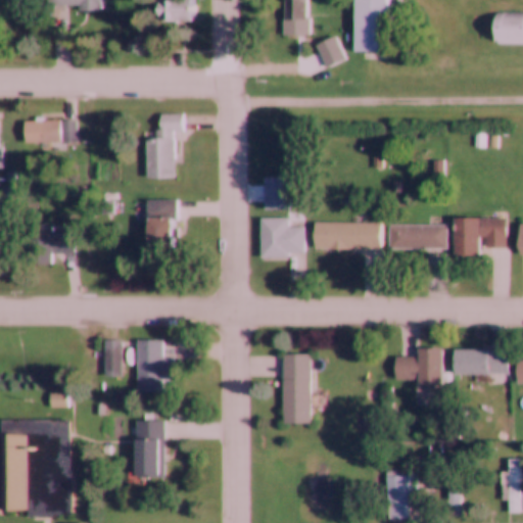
[(79,6),(79,12),(101,12),(101,0),(45,0),(45,6),(79,6)]
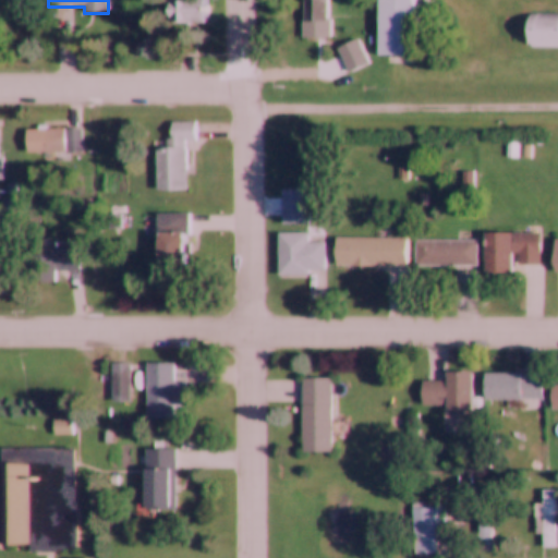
[(167,0),(167,25),(208,25),(207,0),(167,0)]
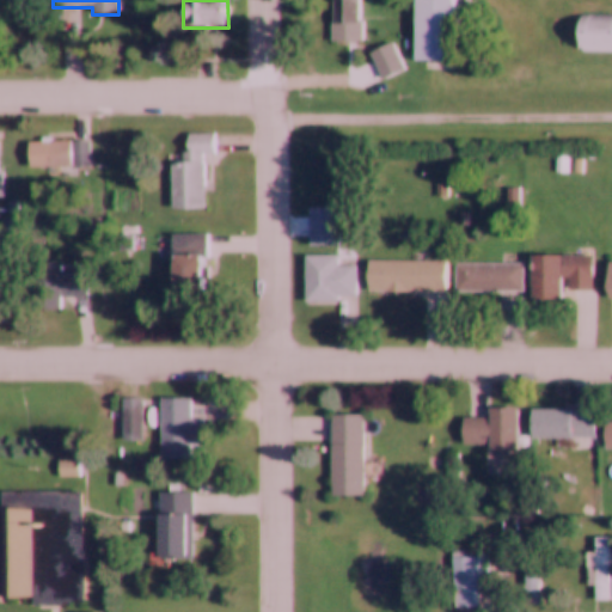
[(330,0),(331,43),(361,43),(360,0),(330,0)]
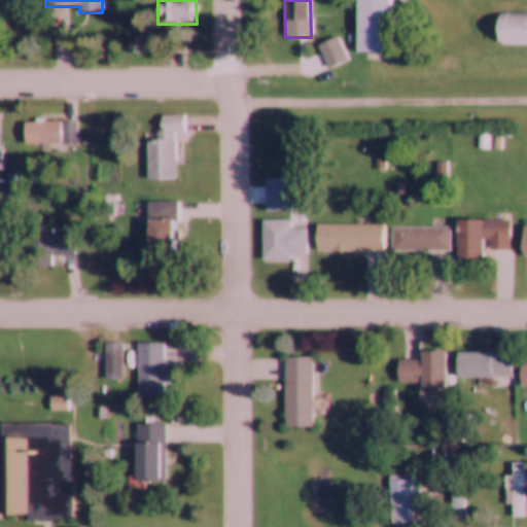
[(365,61),(390,60),(389,0),(355,0),(355,56),(365,56),(365,61)]
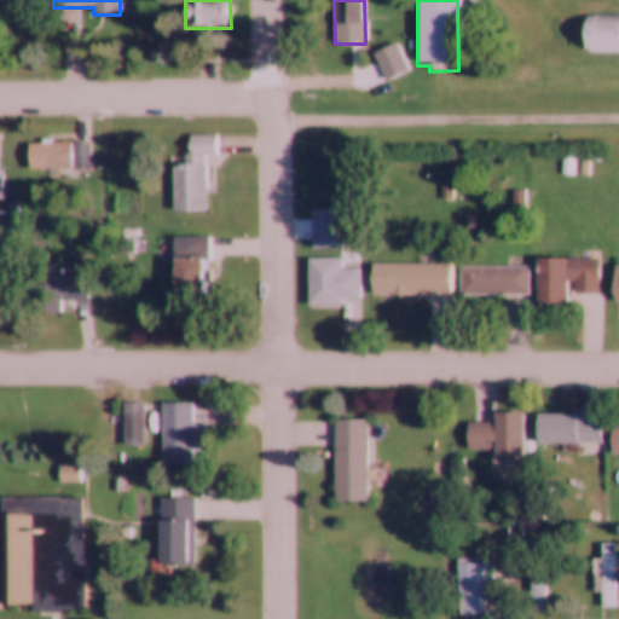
[(618,16),(584,16),(583,53),(618,53),(618,16)]
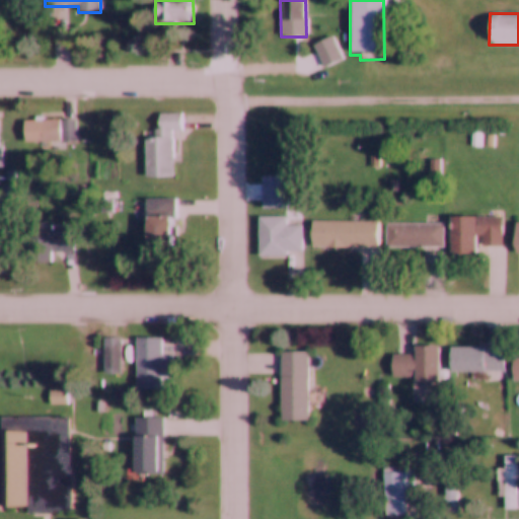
[(311,46),(322,69),(343,59),(331,36),(311,46)]
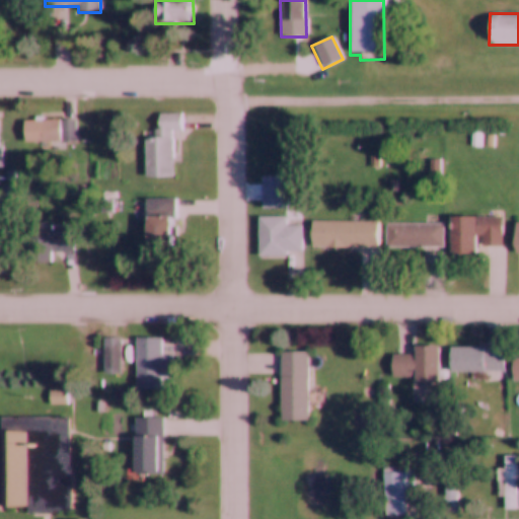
[(144,136),(144,176),(172,176),(172,131),(181,131),(181,113),(156,113),(156,136),(144,136)]
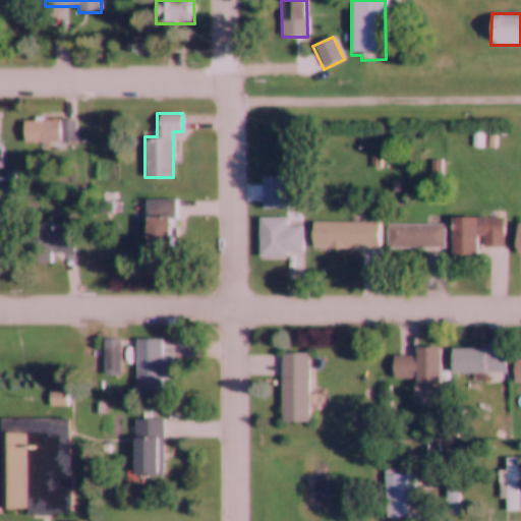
[(23,142),(76,142),(76,120),(22,120),(23,142)]
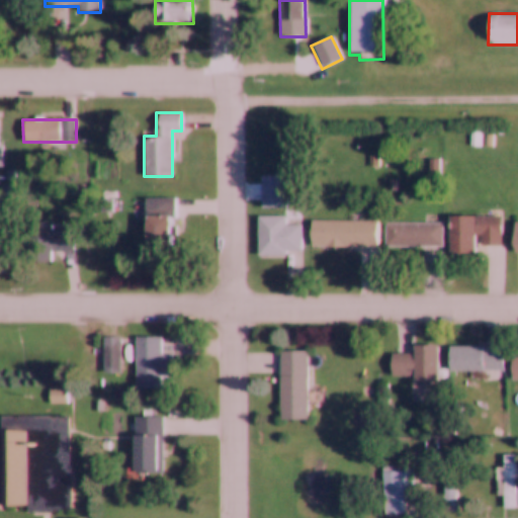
[(144,245),(176,245),(176,196),(144,196),(144,245)]
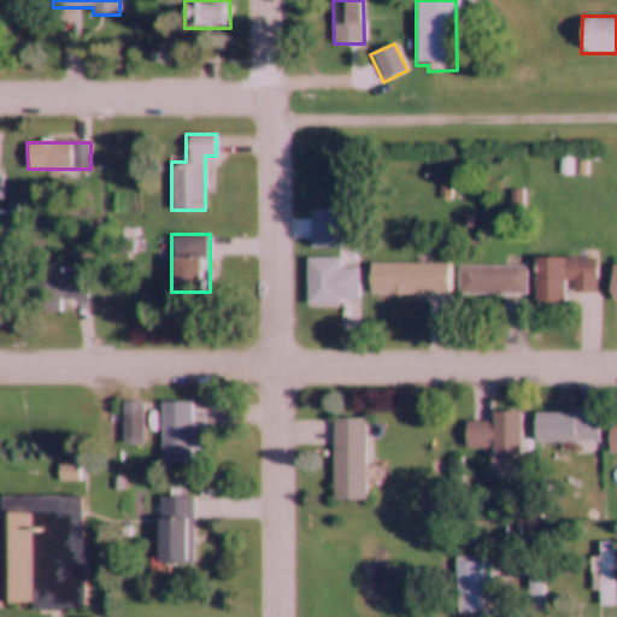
[(305,257),(306,305),(341,304),(341,299),(359,299),(359,268),(341,268),(341,257),(305,257)]
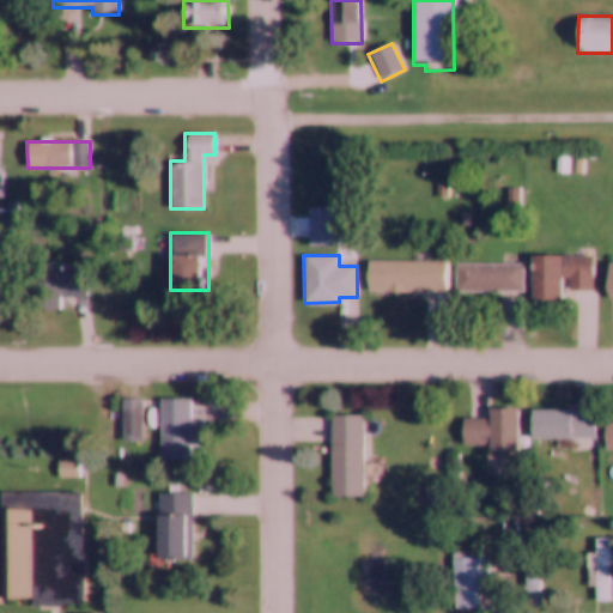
[(594,255),(532,255),(532,305),(562,305),(562,291),(594,291),(594,255)]
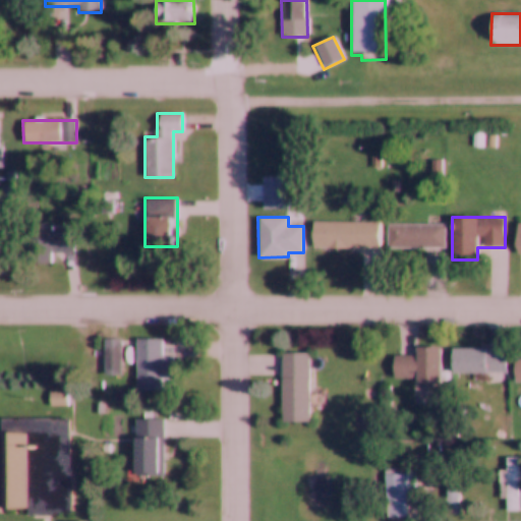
[(312,223),(312,248),(352,248),(352,246),(380,246),(380,222),(312,223)]
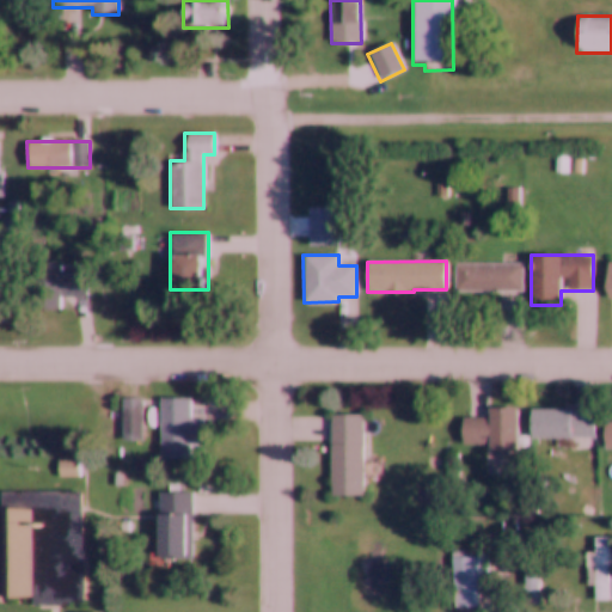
[(89,264),(36,263),(35,310),(62,310),(62,298),(89,298),(89,264)]
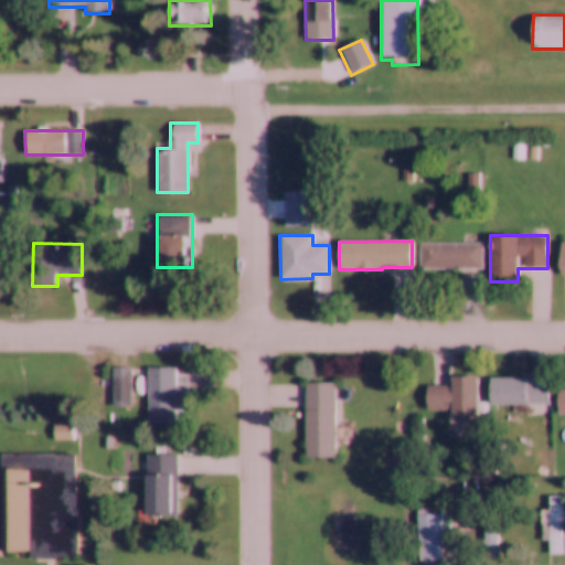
[(420,243),(420,269),(483,270),(483,244),(420,243)]
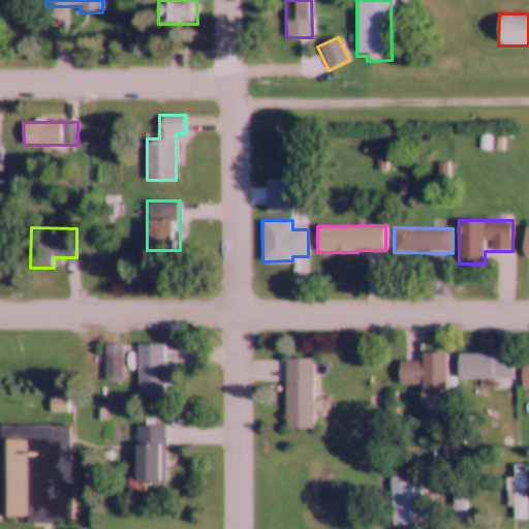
[(124,381),(124,343),(104,343),(104,381),(124,381)]
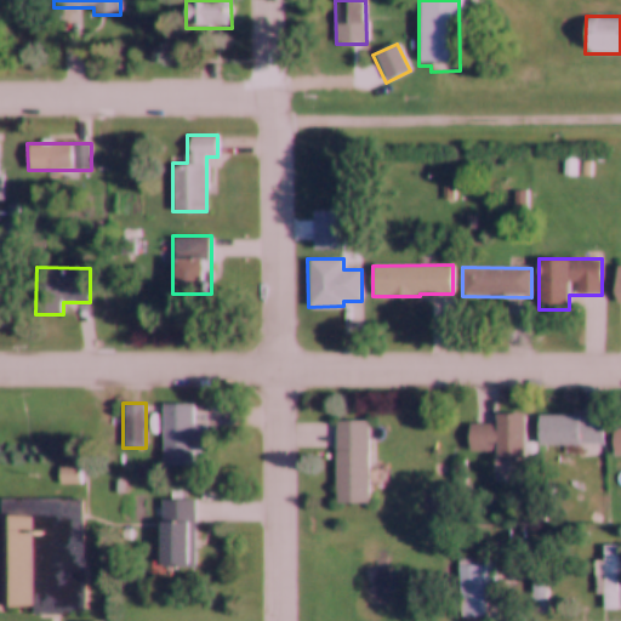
[(163,404),(193,403),(193,423),(209,423),(209,451),(192,451),(192,462),(163,462),(163,404)]
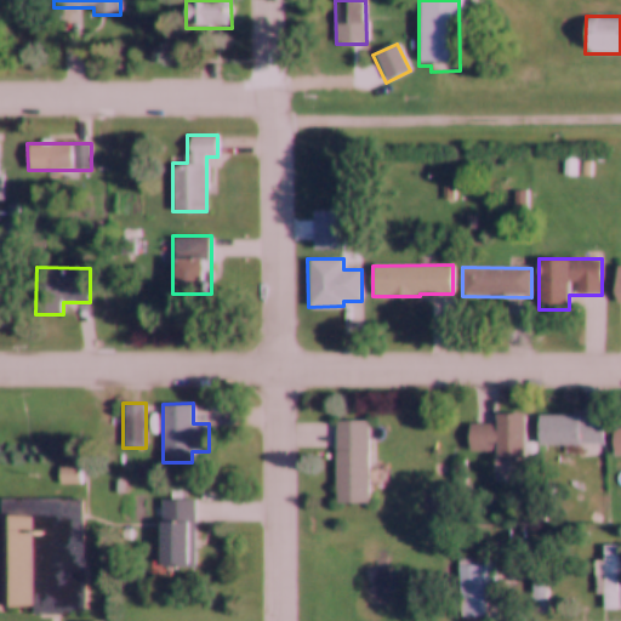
[(524,455),(524,414),(496,414),(496,425),(469,425),(469,455),(524,455)]
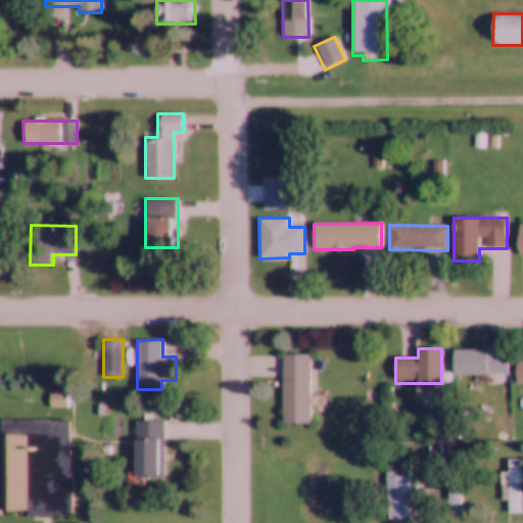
[(508,374),(508,349),(454,349),(454,374),(508,374)]
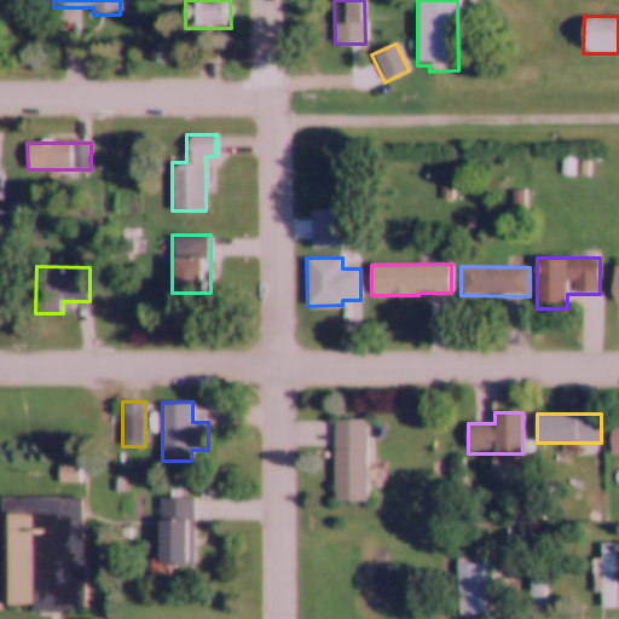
[(334,421),(336,502),(368,501),(366,420),(334,421)]
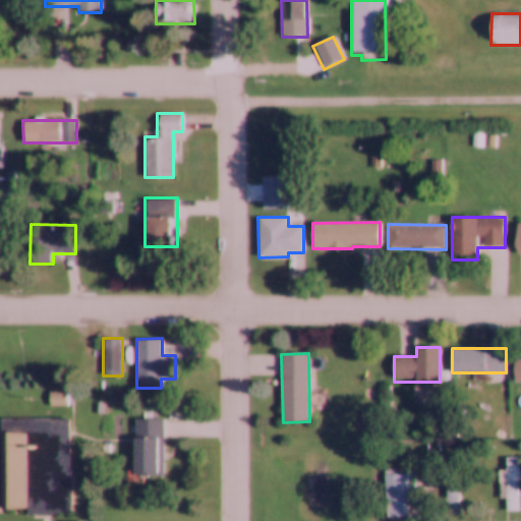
[(68,417),(2,418),(3,515),(69,514),(68,417)]
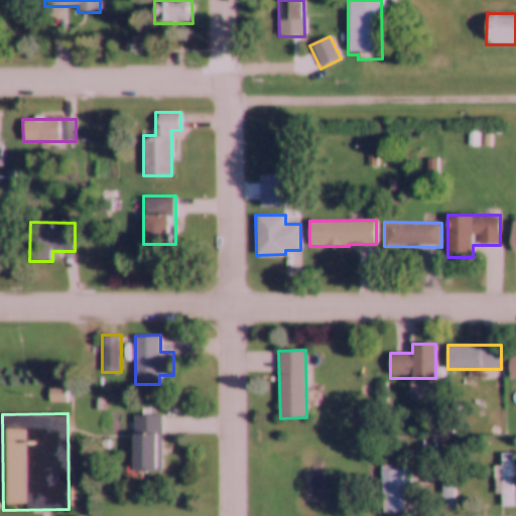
[(162,414),(132,414),(132,472),(162,472),(162,414)]
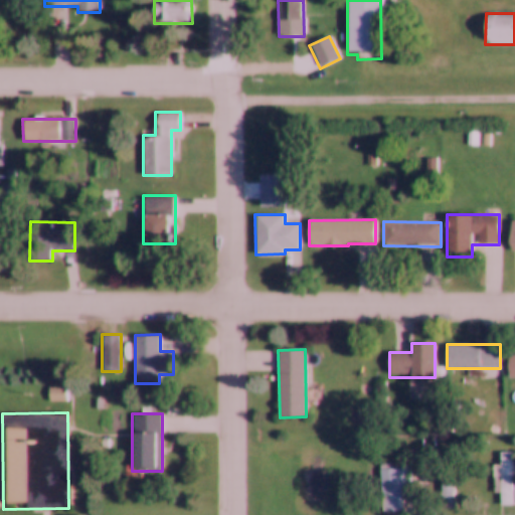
[(513,452),(494,452),(494,477),(500,477),(500,504),(514,504),(514,484),(513,484),(513,452)]
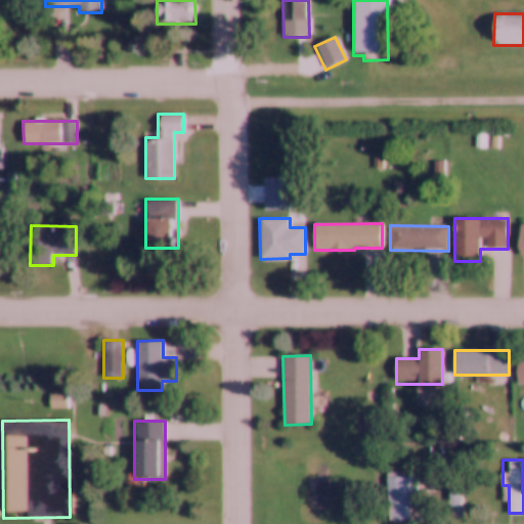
[(408,520),(408,495),(418,495),(417,476),(388,476),(388,520),(408,520)]
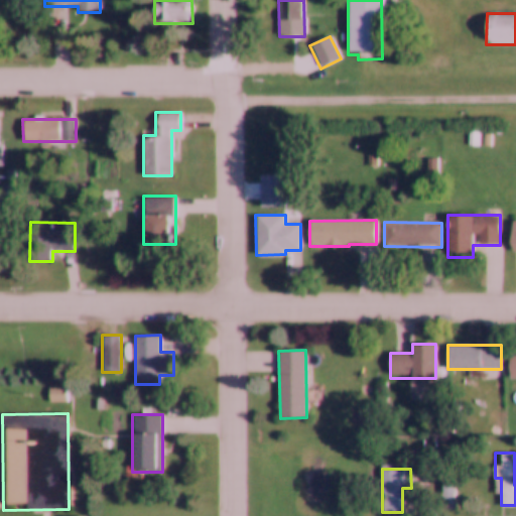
[(455,476),(442,476),(442,508),(455,508),(455,476)]
